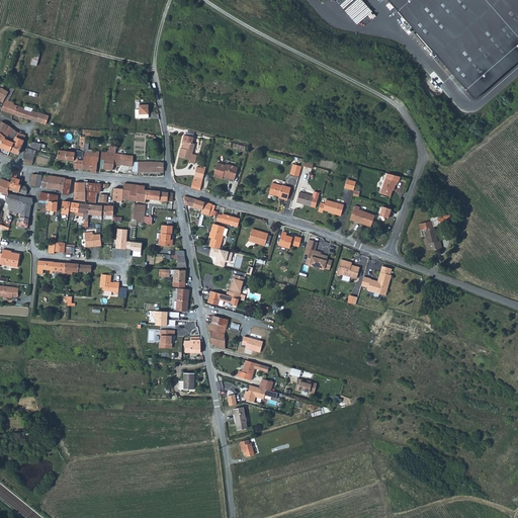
[(517,0),(391,0),(475,95),(517,58),(517,0)]
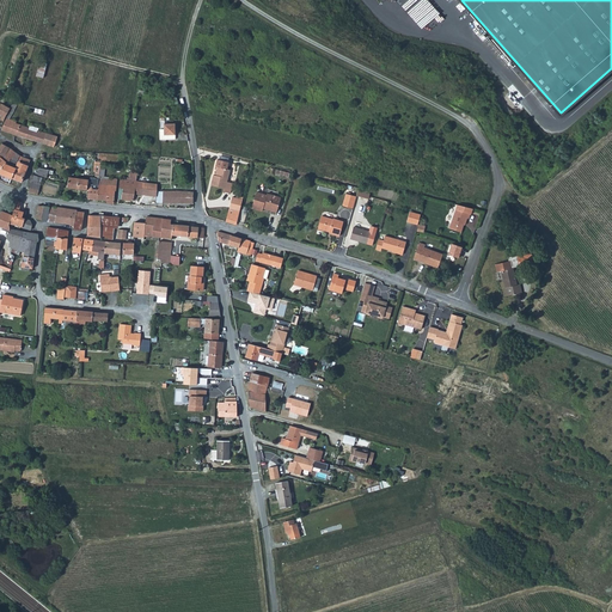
[(36,75),(43,78),(47,63),(40,61),(36,75)]
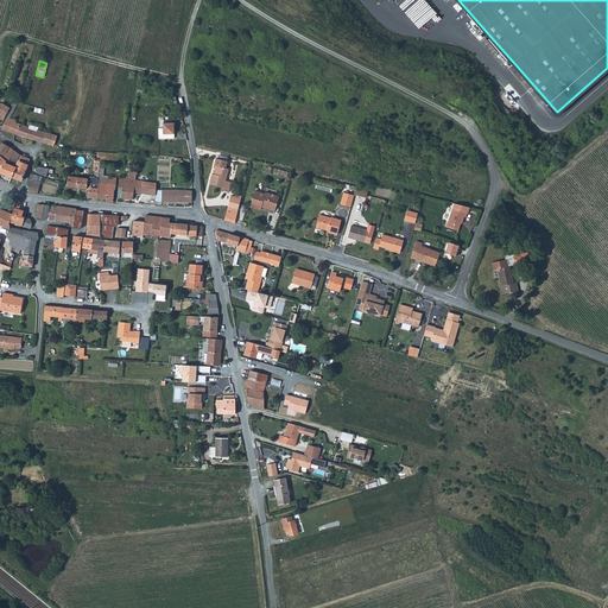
[(1,118),(5,120),(6,116),(5,115),(11,107),(2,102),(0,101),(0,112),(2,114),(1,118)]
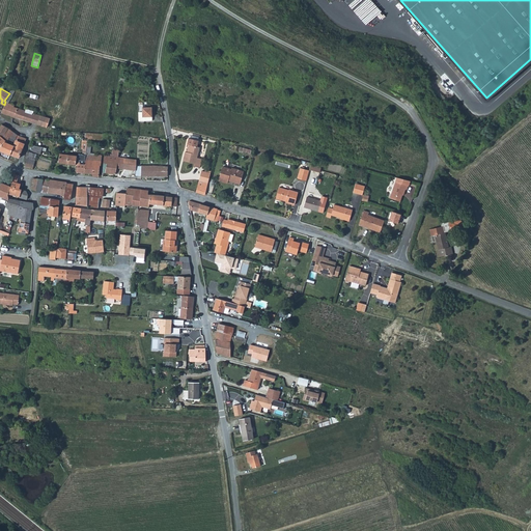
[(6,102),(2,112),(3,113),(11,116),(17,117),(23,119),(30,121),(33,114),(26,112),(26,110),(12,106),(12,104),(8,103),(12,95),(9,93),(4,101),(5,102),(6,102)]
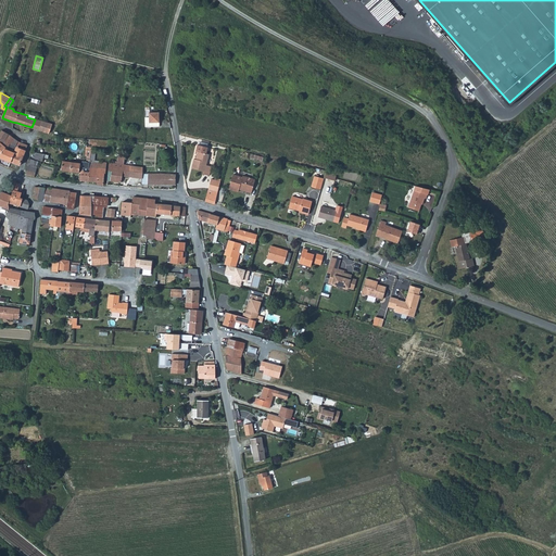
[(147,116),(147,126),(160,126),(160,123),(160,112),(159,112),(150,112),(149,112),(149,116),(147,116)]
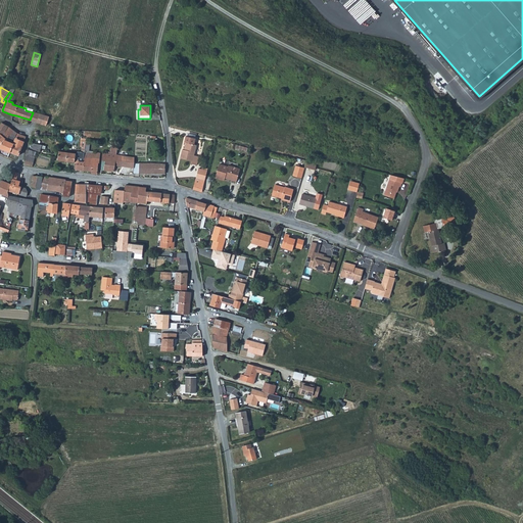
[(33,110),(33,112),(30,120),(39,123),(47,126),(49,116),(33,110)]
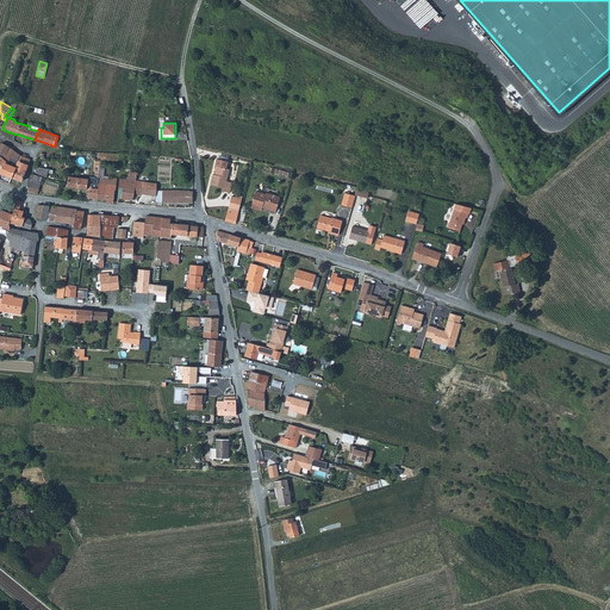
[(2,142),(0,144),(0,154),(1,155),(2,156),(6,154),(8,150),(10,147),(2,142)]
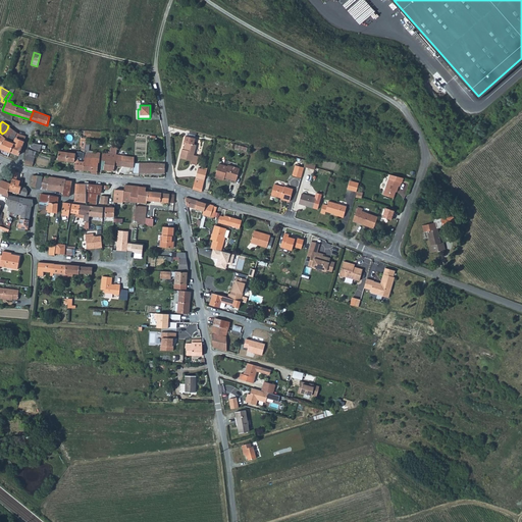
[(9,129),(7,128),(5,132),(10,135),(15,138),(17,133),(11,127),(9,129)]
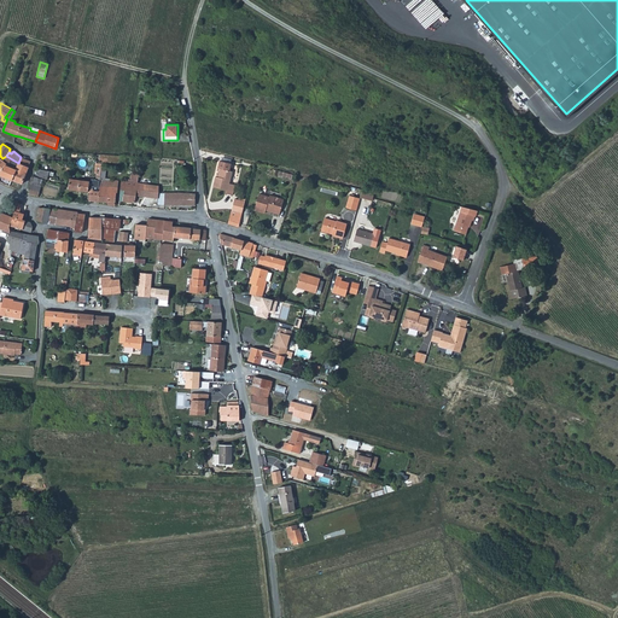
[(12,159),(9,165),(17,169),(27,173),(31,161),(21,157),(18,163),(12,159)]
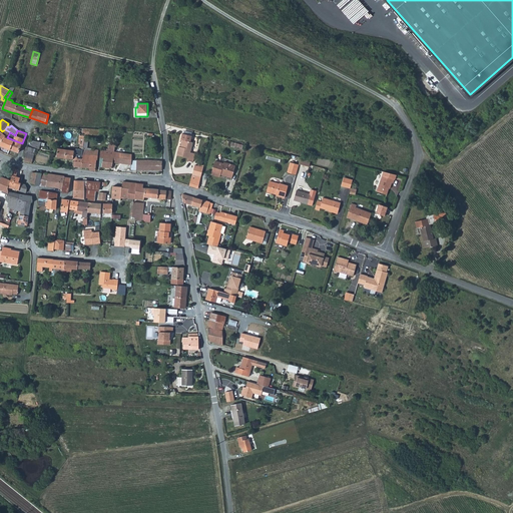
[(178,145),(175,154),(180,155),(187,157),(186,159),(192,161),(195,152),(190,151),(193,142),(190,141),(192,135),(182,133),(180,139),(183,139),(181,146),(178,145)]
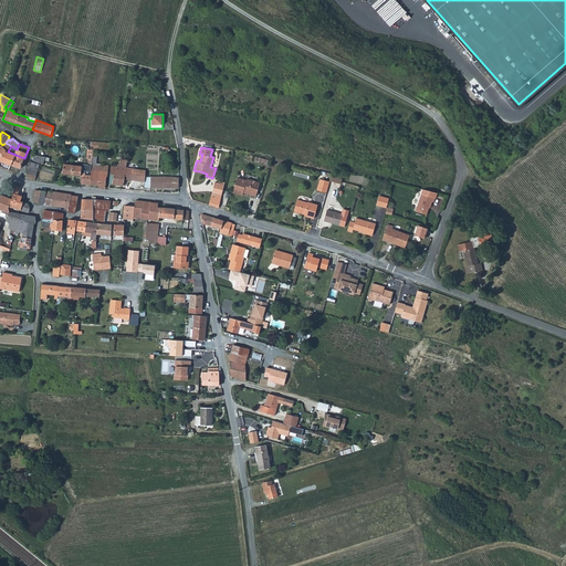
[(6,150),(0,157),(0,159),(0,160),(11,165),(16,155),(8,152),(6,150)]
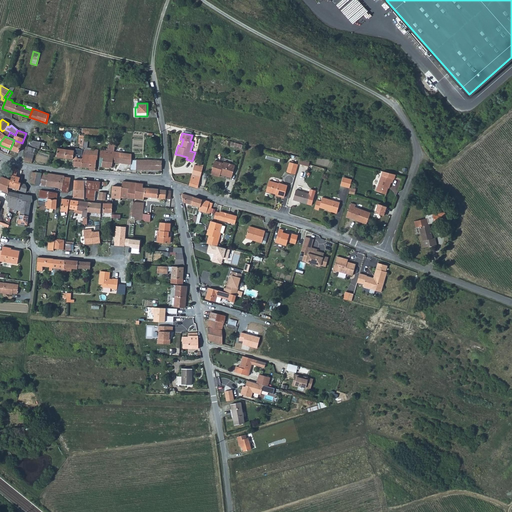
[(83,159),(82,167),(89,168),(90,168),(92,151),(91,151),(87,150),(88,140),(85,139),(84,144),(83,153),(87,154),(87,159),(83,159)]
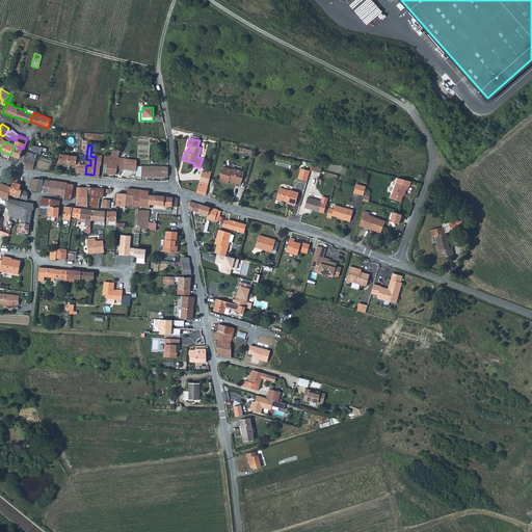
[(10,155),(19,159),(23,149),(15,145),(10,155)]
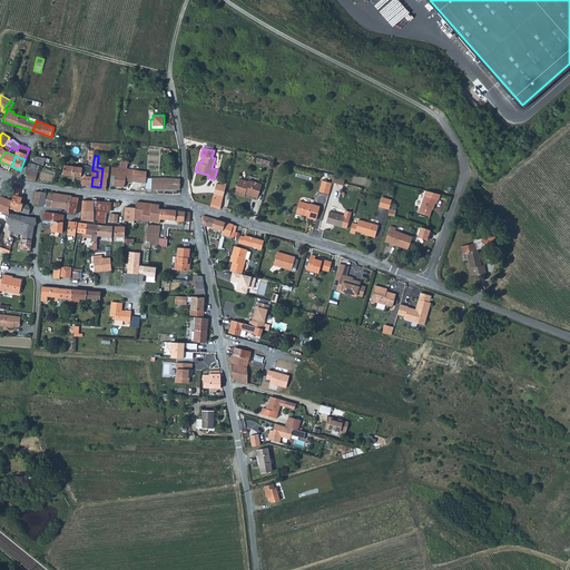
[(50,158),(43,157),(38,156),(36,163),(45,165),(46,160),(50,161),(50,158)]
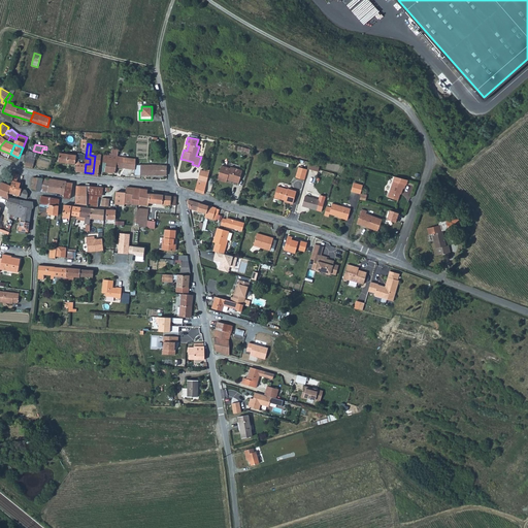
[(76,171),(85,172),(86,164),(86,158),(87,149),(84,147),(83,153),(77,152),(77,156),(60,154),(59,161),(75,164),(76,162),(77,163),(76,171)]
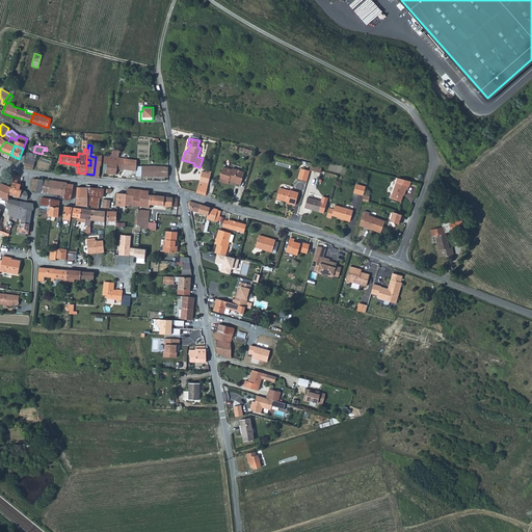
[(37,155),(29,152),(25,166),(33,168),(37,155)]
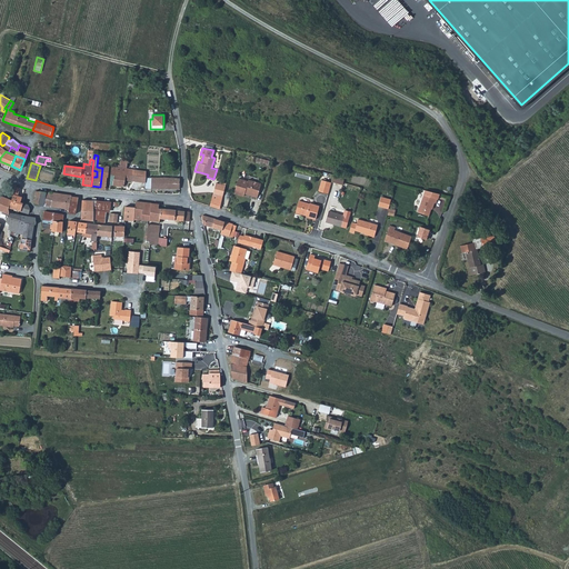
[(98,188),(107,189),(108,178),(109,177),(110,167),(101,166),(101,168),(102,168),(100,187),(99,187),(98,188)]
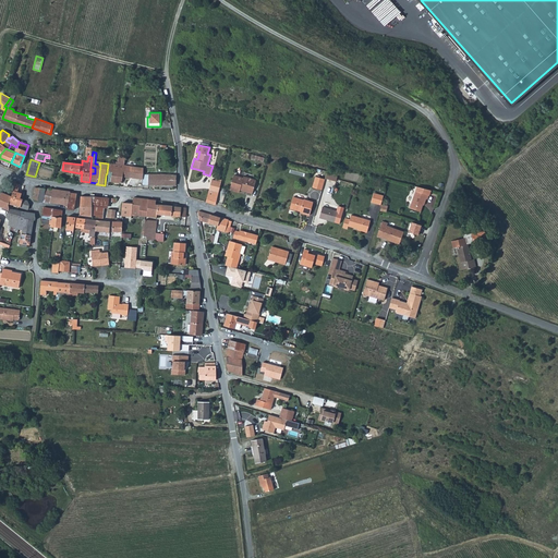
[(124,165),(110,164),(108,181),(122,183),(123,177),(129,177),(130,166),(124,165)]
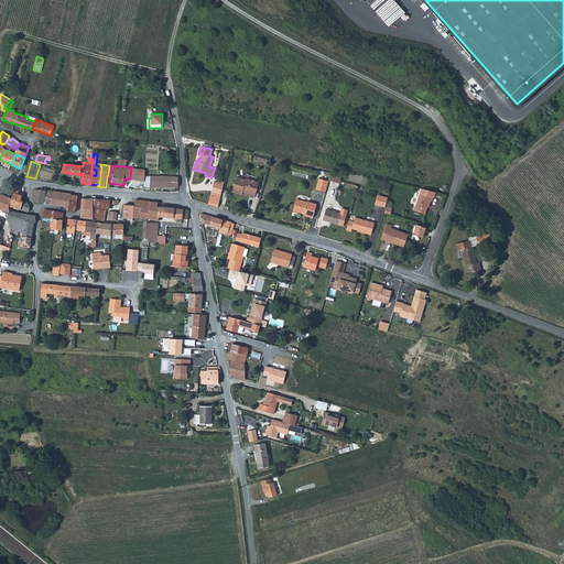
[(137,169),(131,167),(130,179),(145,181),(145,172),(137,171),(137,169)]
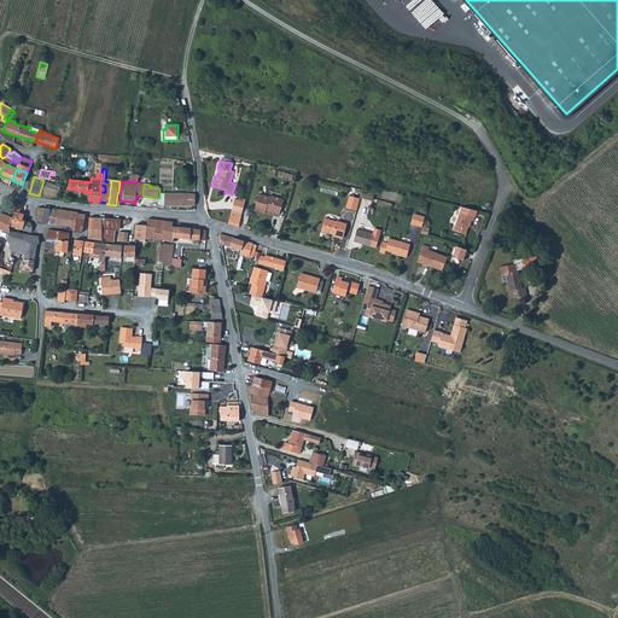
[(375,193),(362,190),(360,197),(373,202),(375,193)]
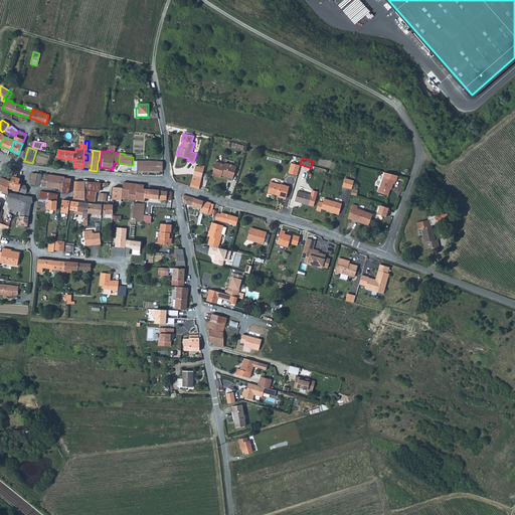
[(138,170),(163,171),(162,161),(148,160),(138,161),(138,170)]
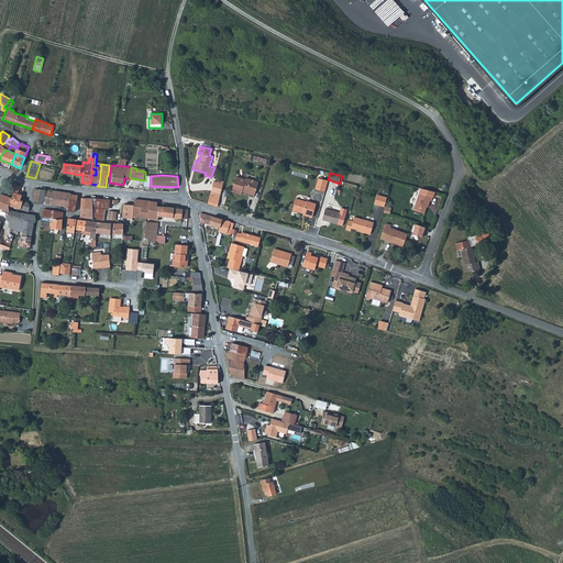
[(235,177),(232,191),(241,195),(242,192),(254,196),(258,183),(245,178),(245,179),(235,177)]
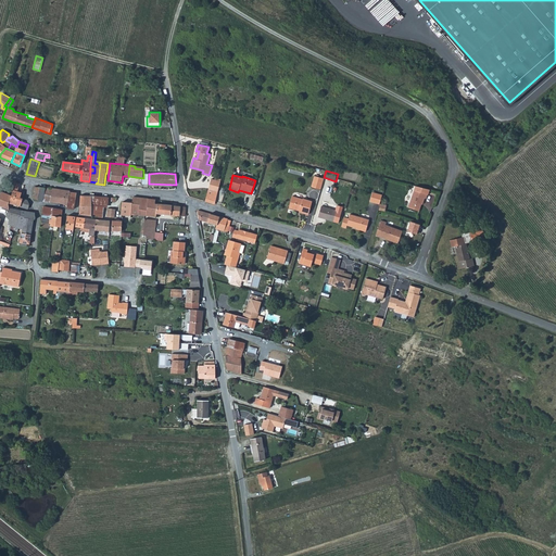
[(311,187),(320,190),(323,184),(324,179),(314,176),(313,181),(311,187)]
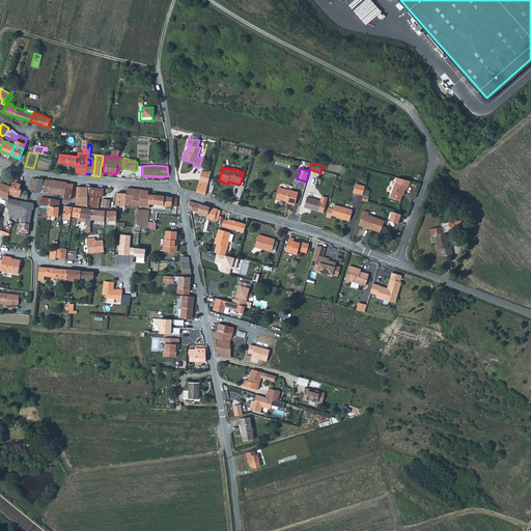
[(196,192),(197,192),(205,194),(206,190),(206,189),(207,188),(208,184),(211,173),(203,171),(197,187),(196,192)]
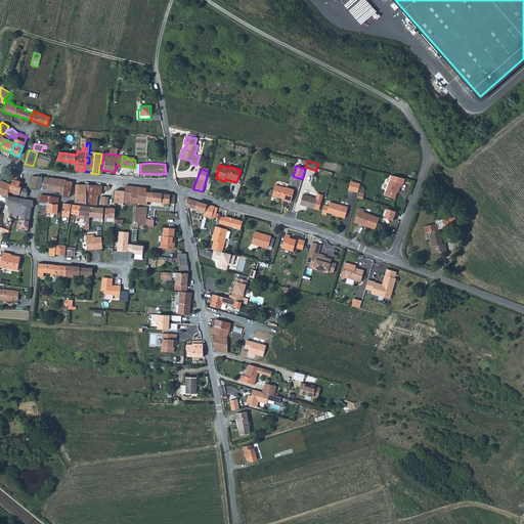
[(10,183),(10,184),(8,191),(18,195),(22,187),(19,186),(23,175),(14,171),(12,176),(10,183)]
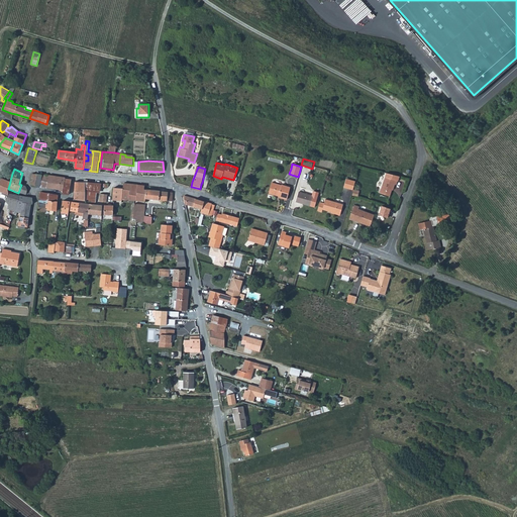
[(386,172),(379,192),(389,196),(392,187),(393,187),(394,183),(396,184),(397,181),(399,175),(386,172)]
